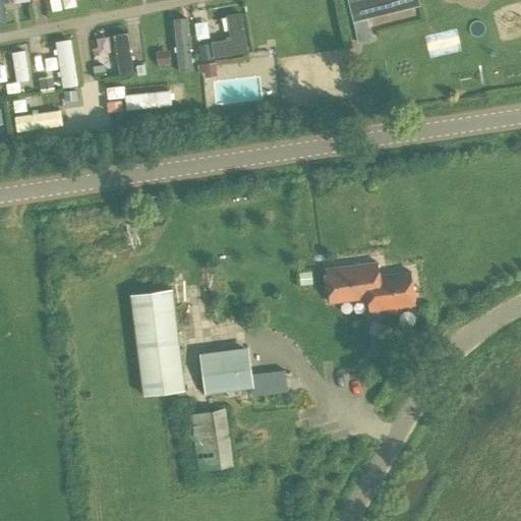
[(4,0),(0,0),(0,25),(9,23),(4,0)]
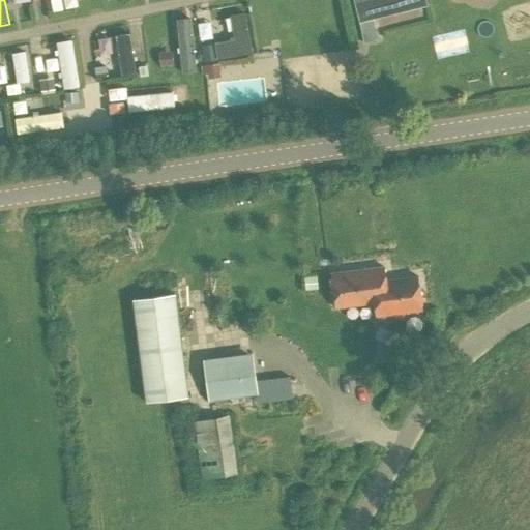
[(353,0),(359,23),(363,42),(378,39),(374,19),(425,5),(423,0),(353,0)]
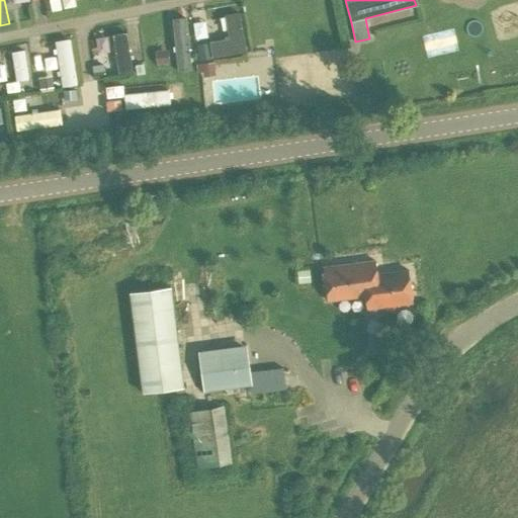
[(229,39),(209,42),(212,59),(246,54),(239,14),(225,16),(229,39)]
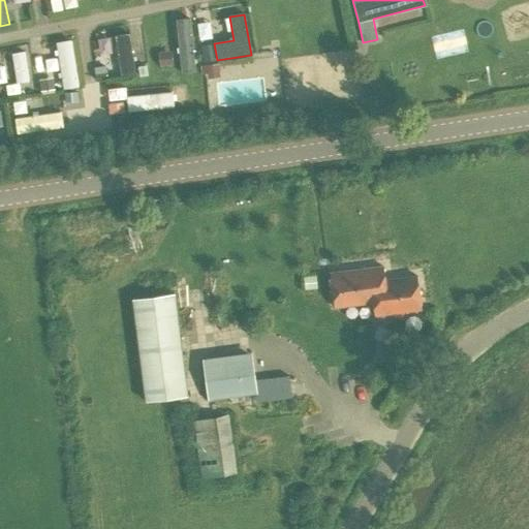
[(176,23),(182,75),(196,73),(190,22),(176,23)]
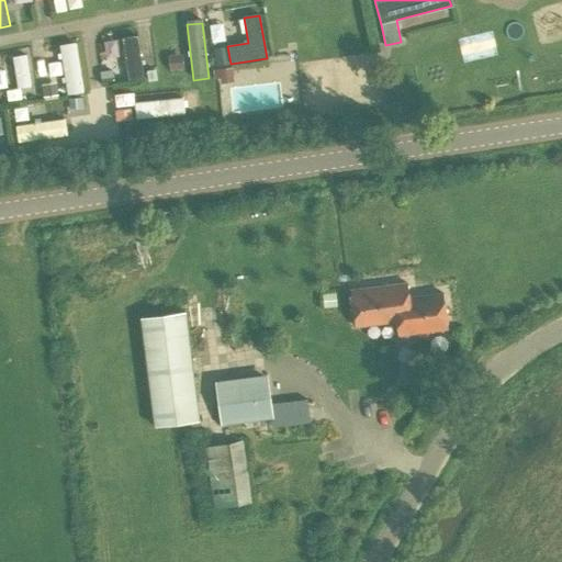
[(141,37),(122,40),(130,86),(147,82),(141,37)]
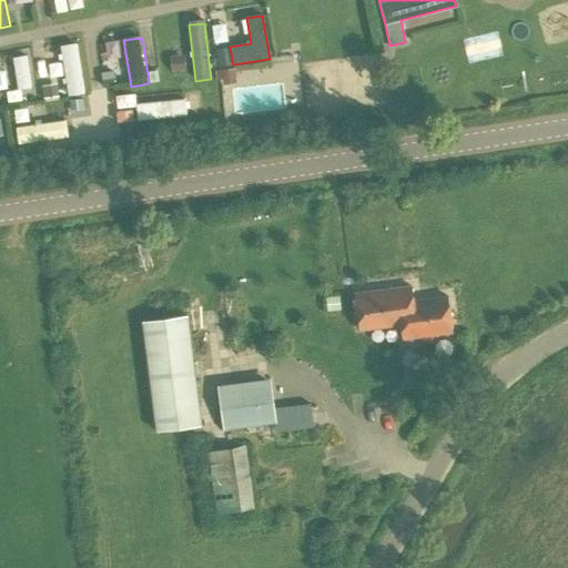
[(74,44),(61,47),(71,99),(84,95),(74,44)]
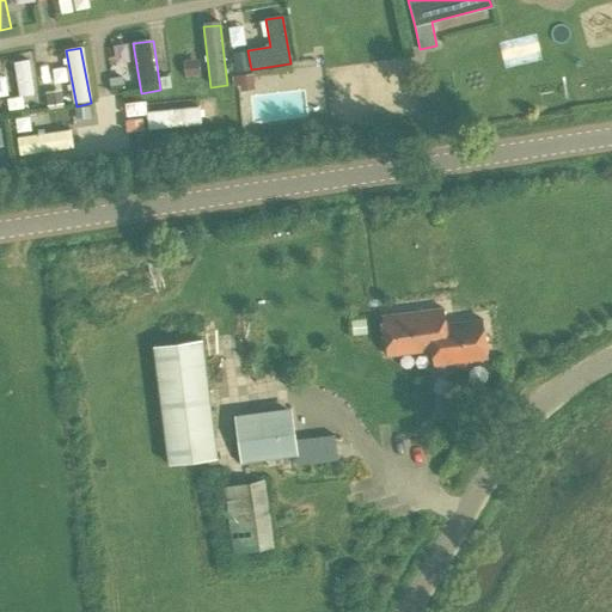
[(29,60),(13,63),(22,104),(37,102),(29,60)]
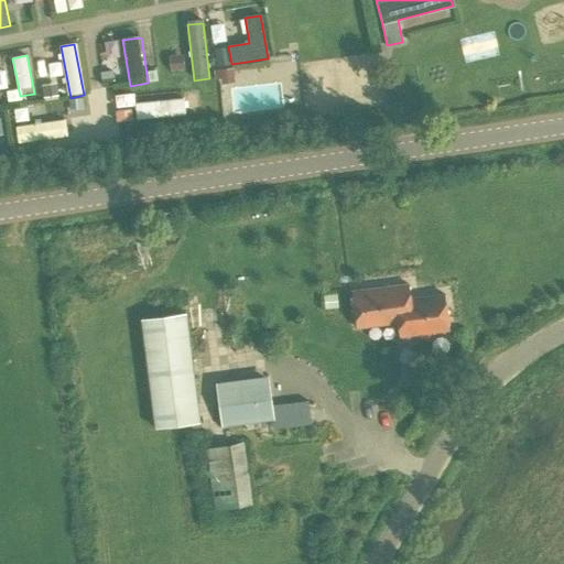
[(181,99),(137,104),(139,125),(183,120),(181,99)]
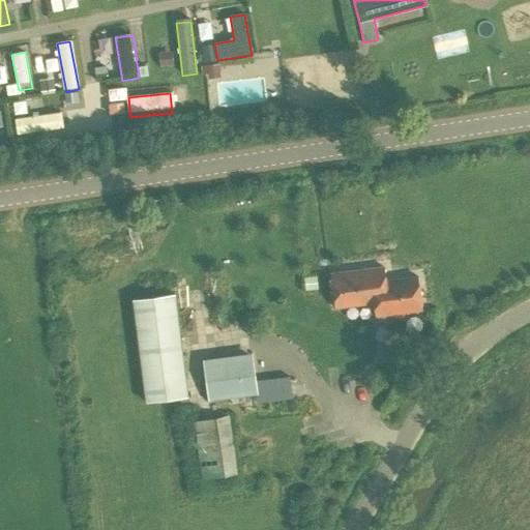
[(59,110),(17,118),(20,138),(62,129),(59,110)]
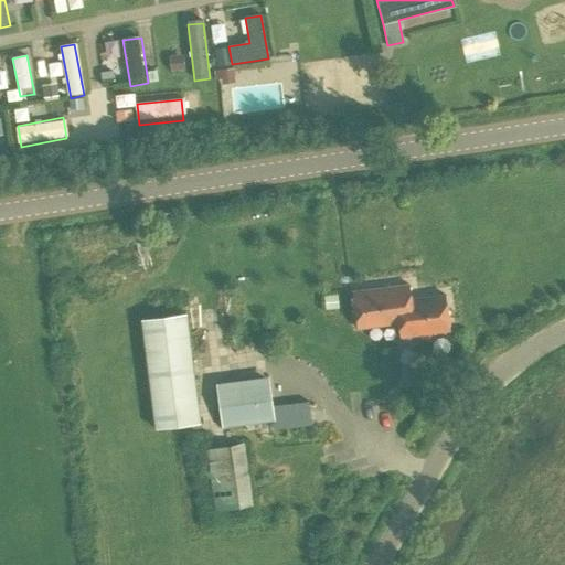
[(412,298),(411,284),(353,291),(358,328),(398,322),(401,337),(449,330),(445,294),(412,298)]
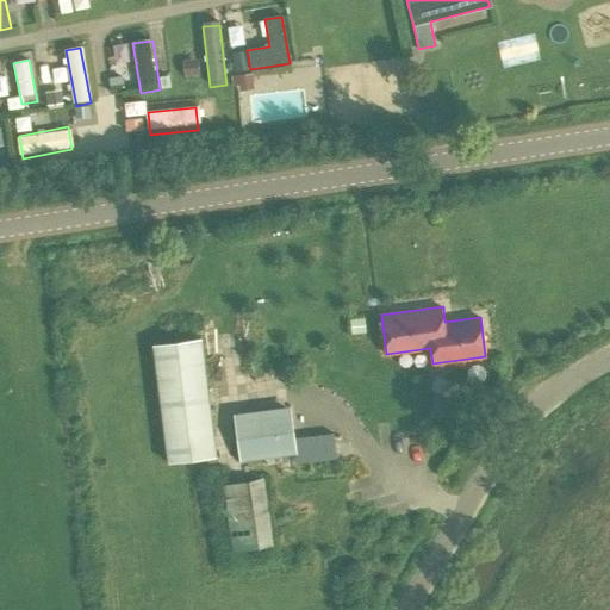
[(352,334),(366,332),(365,317),(350,318),(352,334)]
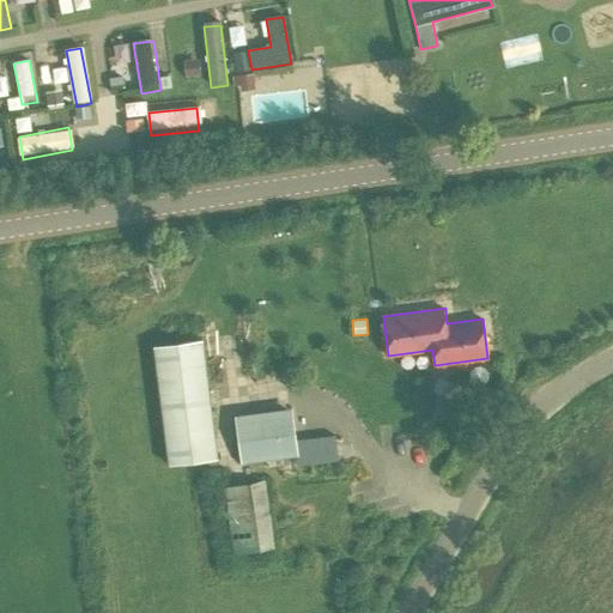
[(169,465),(218,459),(202,339),(153,346),(169,465)]
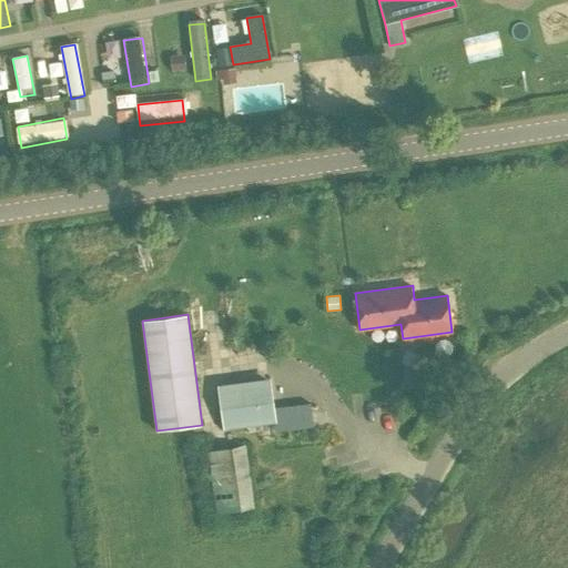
[(274,406),(272,379),(255,381),(256,384),(231,387),(231,384),(216,386),(222,428),(274,422),(275,433),(314,428),(312,402),(274,406)]
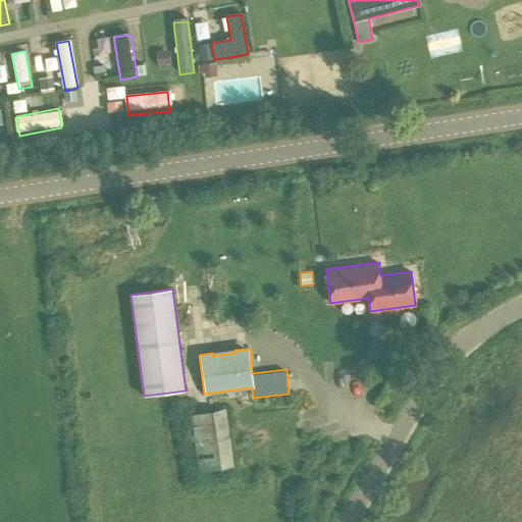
[(191,413),(198,472),(233,467),(226,408),(191,413)]
